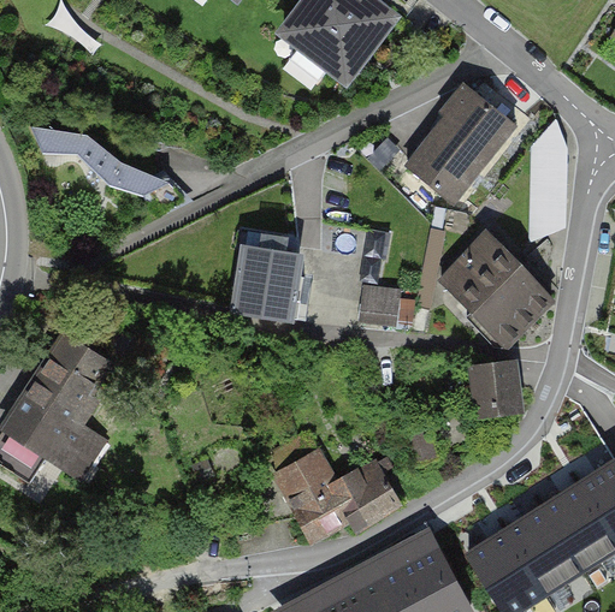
[(402,7),(391,0),(295,0),(277,25),(350,78),(402,7)]
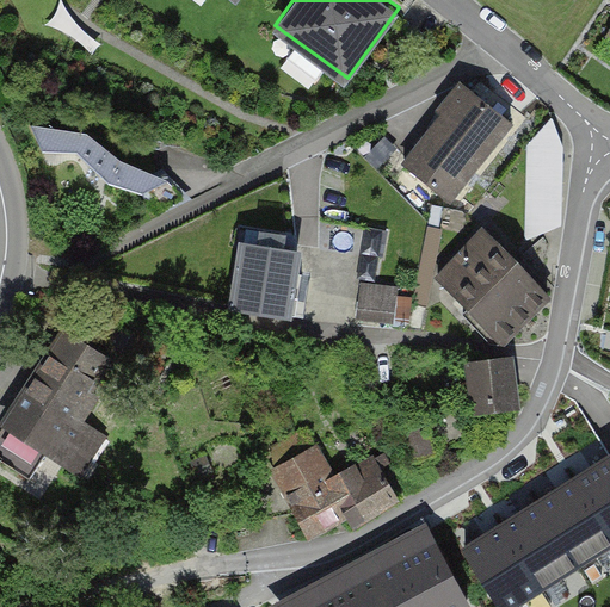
[(450,210),(515,124),(463,85),(398,171),(450,210)]
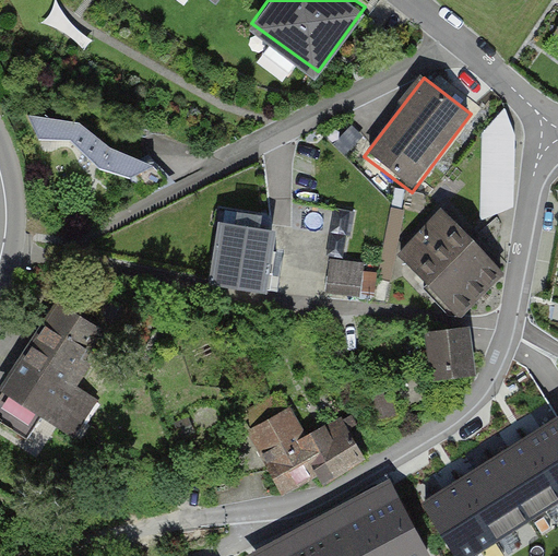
[(505,101),(482,127),(481,215),(514,203),(519,127),(505,101)]
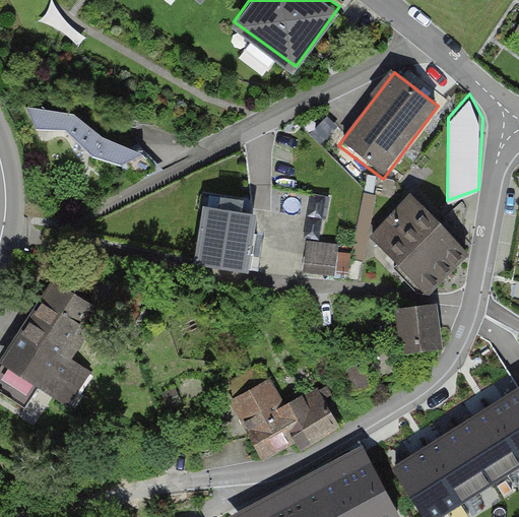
[(72,113),(28,109),(37,129),(65,130),(90,157),(123,162),(135,180),(164,166),(146,148),(139,152),(102,137),(72,113)]
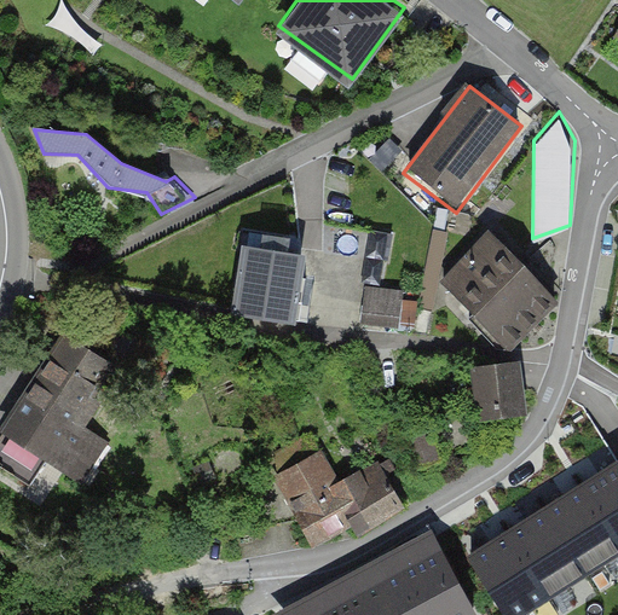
[(513,344),(559,305),(490,227),(444,268),(513,344)]
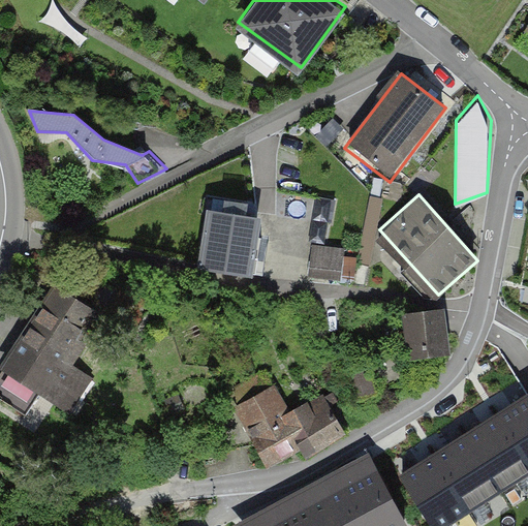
[(320,196),(318,215),(335,217),(338,198),(320,196)]
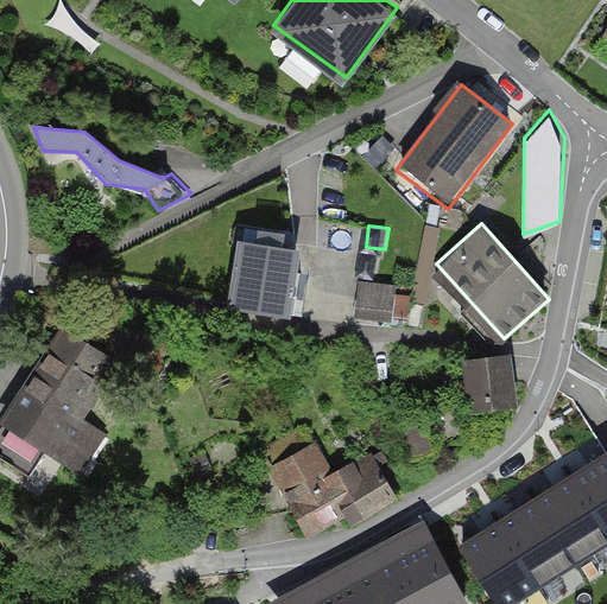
[(290,315),(298,249),(240,242),(232,307),(290,315)]
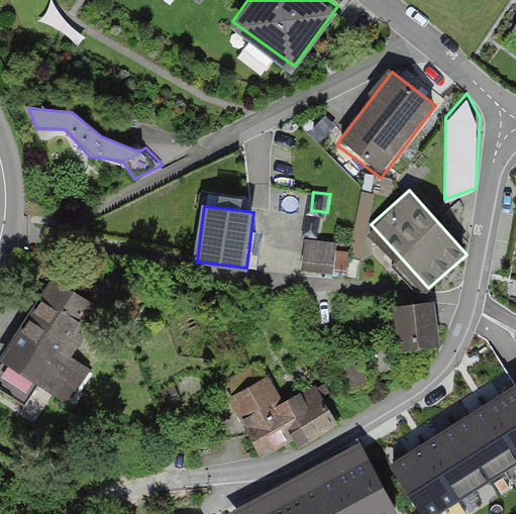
[(338,241),(309,237),(303,275),(332,279),(338,241)]
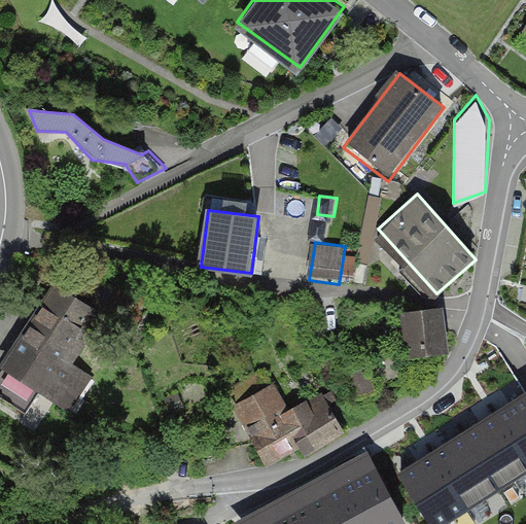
[(39,306),(0,363),(0,373),(44,404),(89,338),(39,306)]
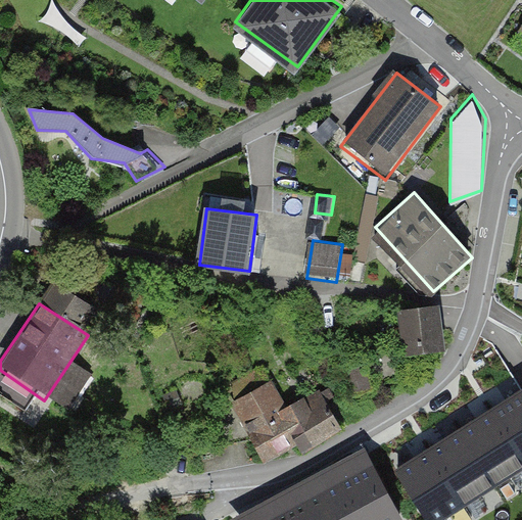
[(443,351),(439,306),(399,310),(404,355),(443,351)]
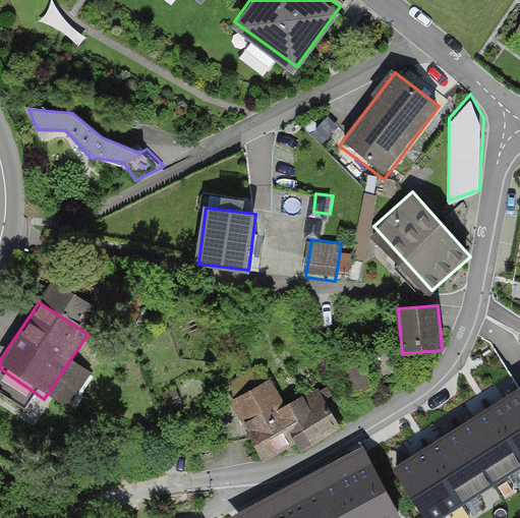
[(273,377),(231,402),(258,445),(299,419),(273,377)]
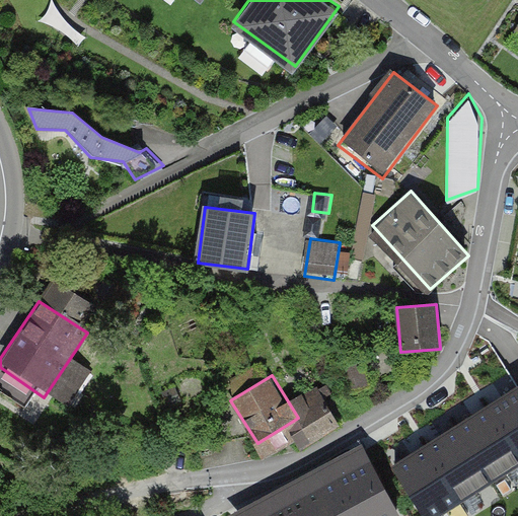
[(517,388),(490,407),(517,449),(517,388)]
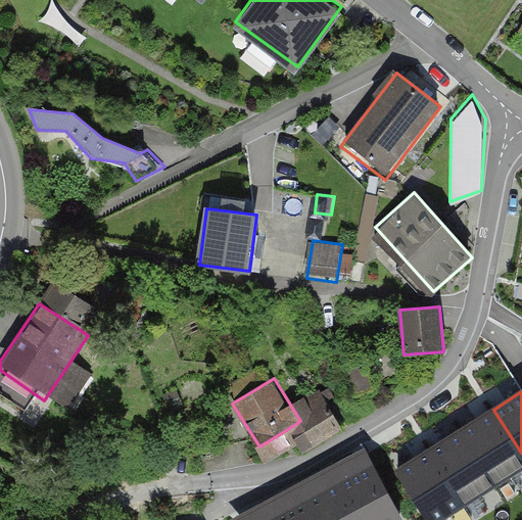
[(521,453),(493,410),(463,429),(495,480),(521,464),(521,453)]
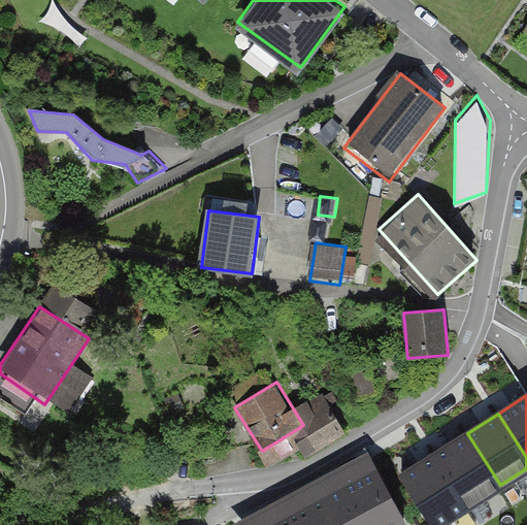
[(467,433),(436,453),(469,504),(500,485),(467,433)]
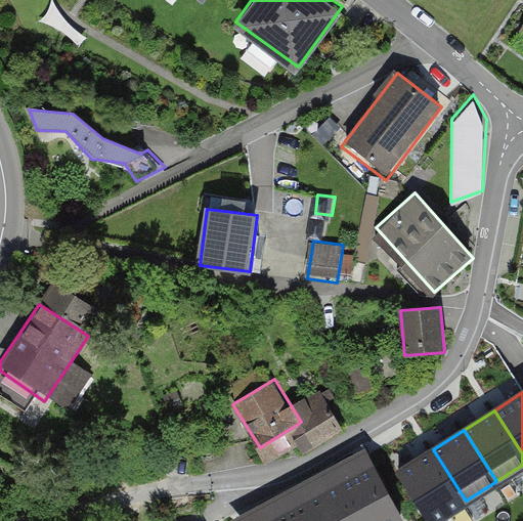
[(433,449),(401,470),(433,520),(434,520),(466,501),(433,449)]
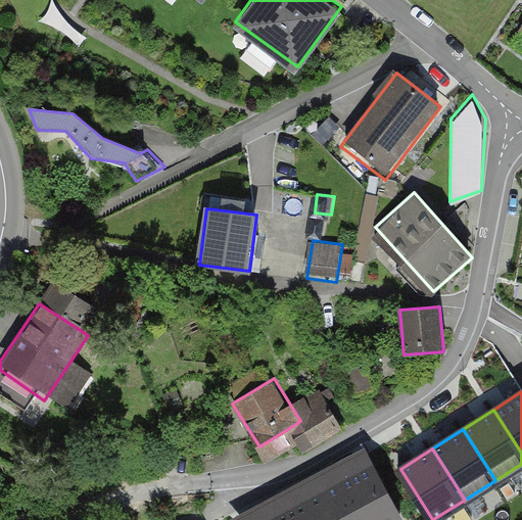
[(295,476),(216,519),(369,519),(336,461),(298,482),(295,476)]
